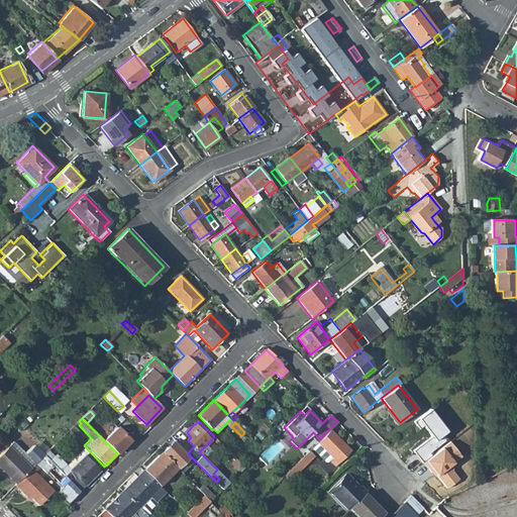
[(81,433),(74,426),(69,431),(76,437),(81,433)]
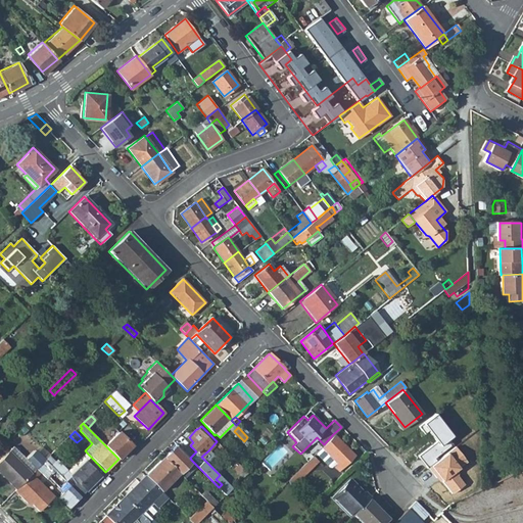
[(119,432),(105,445),(119,459),(131,445),(119,432)]
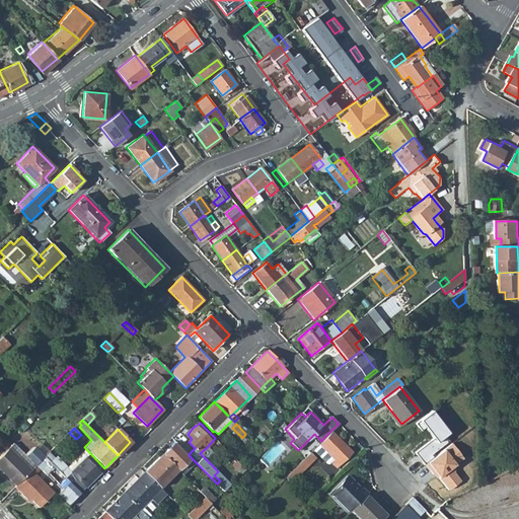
[(336,466),(351,452),(330,431),(321,441),(318,444),(334,459),(330,462),(336,466)]
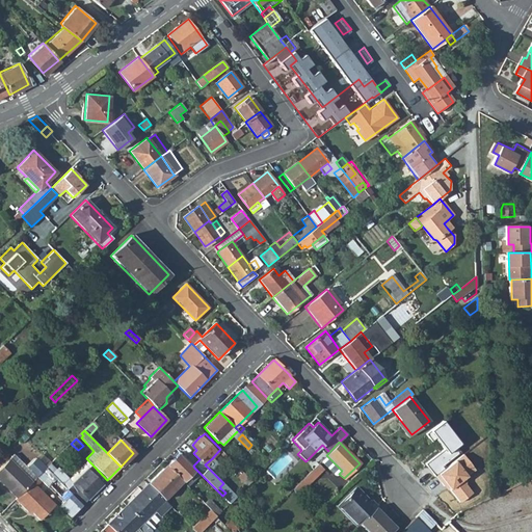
[(454,462),(447,454),(448,454),(441,447),(431,456),(435,460),(427,468),(450,490),(461,480),(469,473),(457,459),(454,462)]
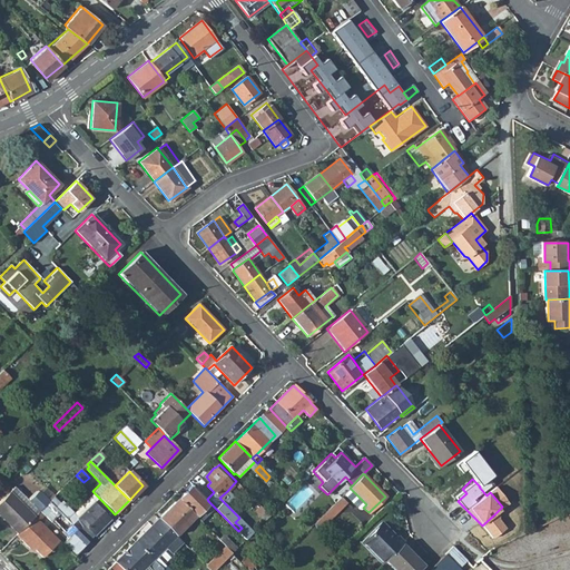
[(193,484),(178,498),(195,514),(208,501),(207,499),(193,484)]
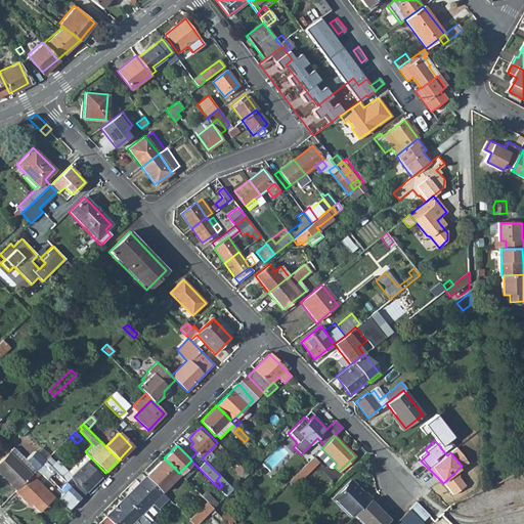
[(27,460),(13,446),(0,459),(0,477),(14,491),(32,475),(45,462),(36,451),(27,460)]
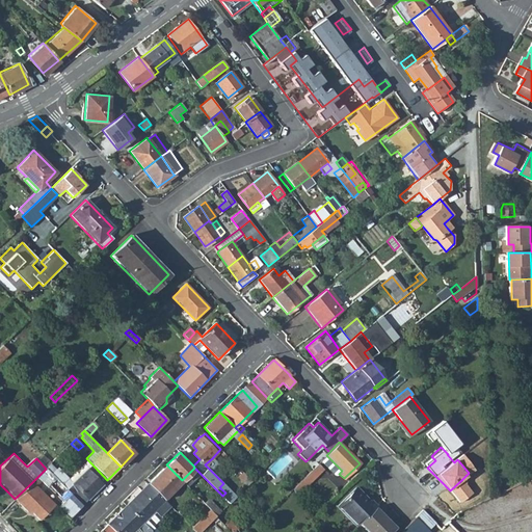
[(326,455),(322,460),(337,475),(342,471),(326,455)]
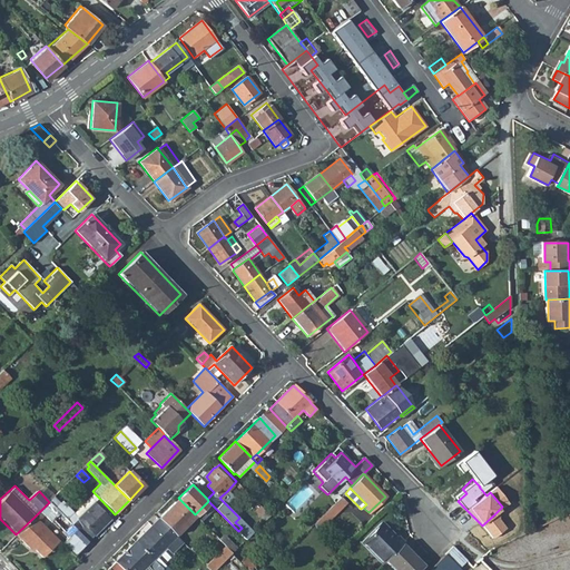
[(91,492),(70,513),(69,512),(64,518),(74,528),(76,530),(87,541),(115,514),(92,491),(91,492)]
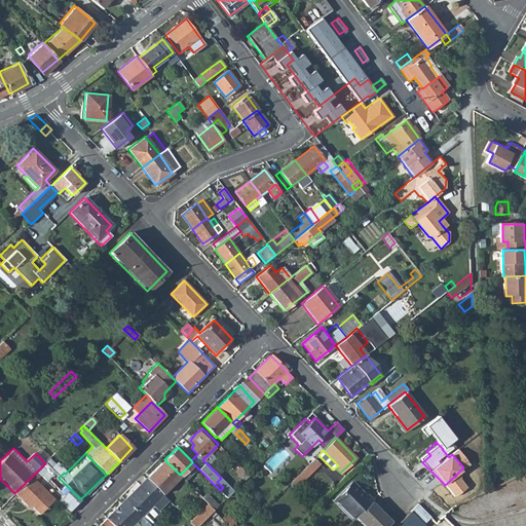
[(202,459),(209,465),(215,458),(210,453),(202,459)]
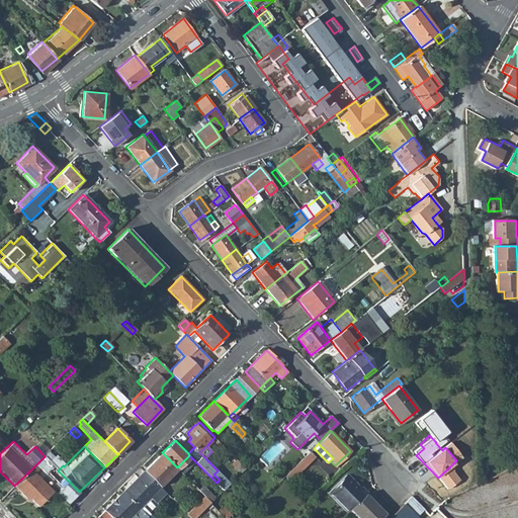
[(50,461),(55,457),(49,451),(45,456),(50,461)]
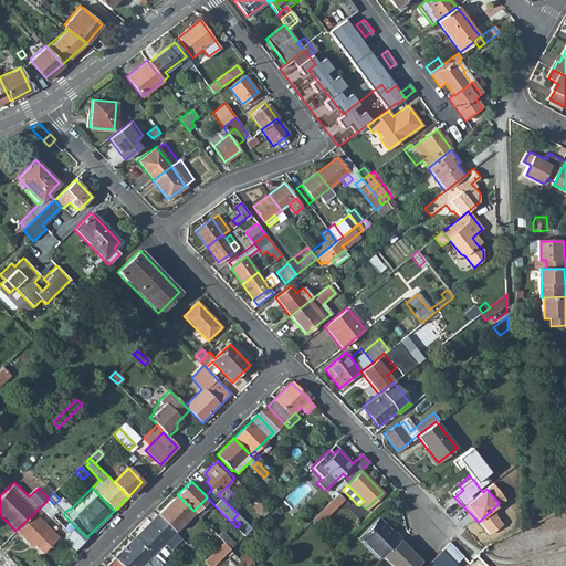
[(160,512),(177,528),(194,511),(177,494),(160,512)]
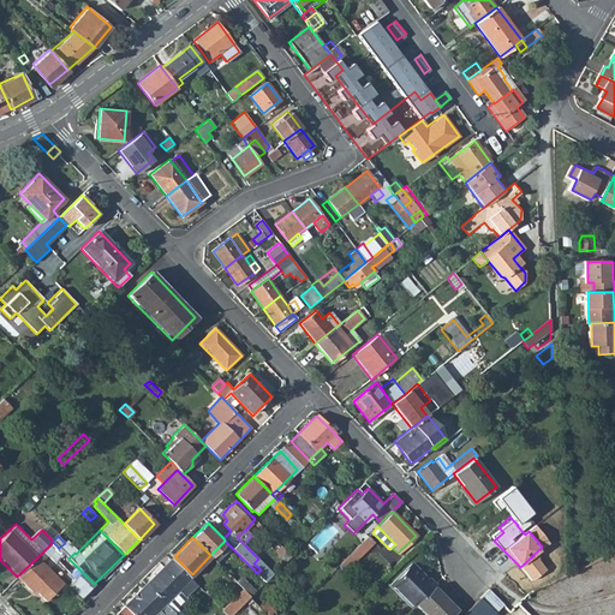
[(338,566),(344,571),(372,542),(366,537),(338,566)]
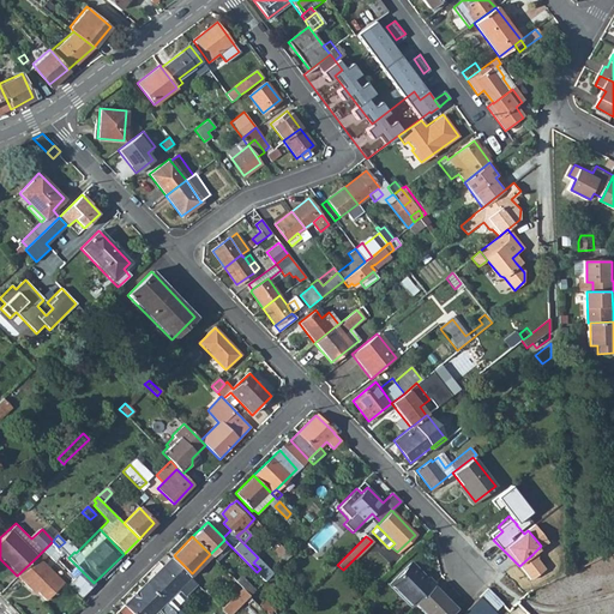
[(210,554),(216,560),(230,546),(224,540),(210,554)]
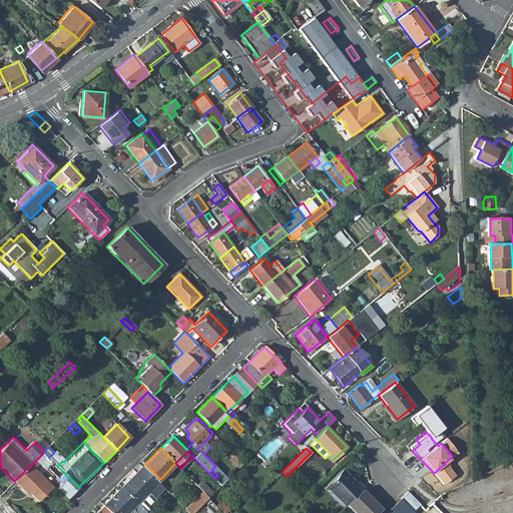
[(44,452),(31,465),(34,469),(40,464),(58,482),(66,475),(57,466),(49,457),(44,452)]
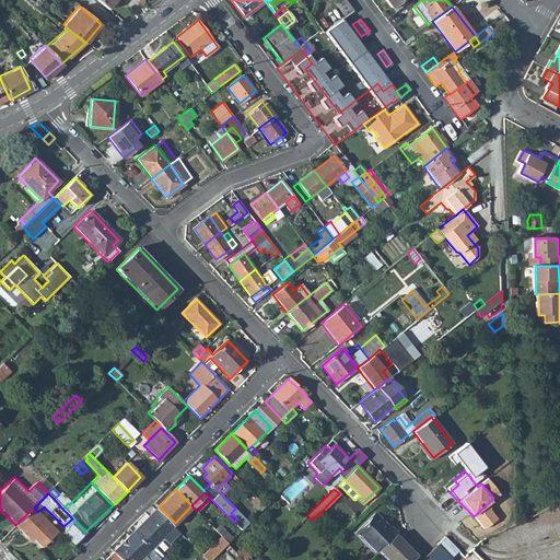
[(265,505),(256,497),(251,501),(260,511),(265,505)]
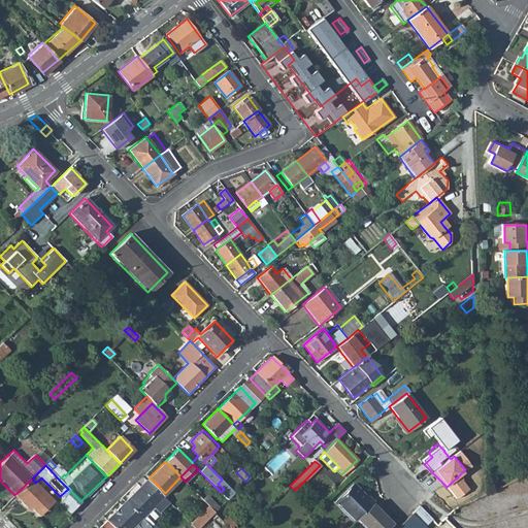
[(32,479),(14,495),(26,506),(28,504),(30,507),(39,515),(53,500),(35,483),(32,479)]
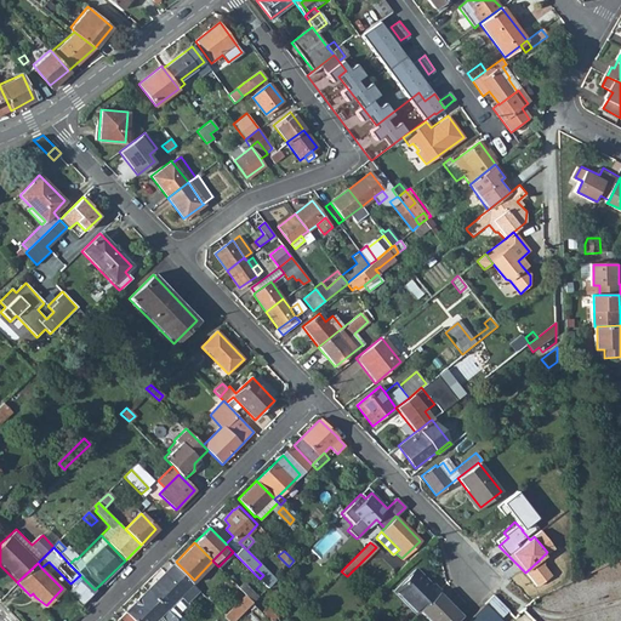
[(176,611),(170,604),(178,596),(186,603),(198,590),(172,564),(147,591),(172,615),(176,611)]
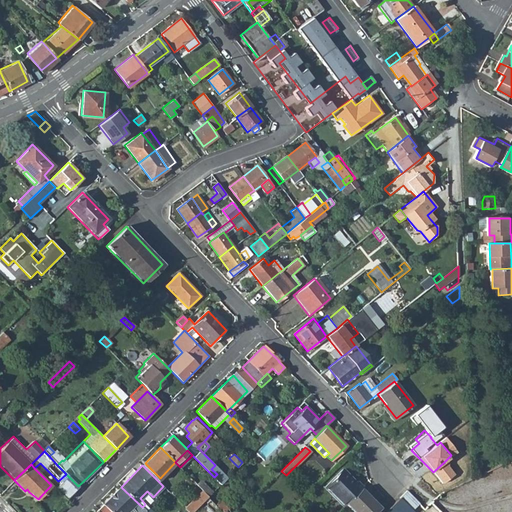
[(214,477),(221,484),(227,478),(215,465),(211,469),(217,474),(214,477)]
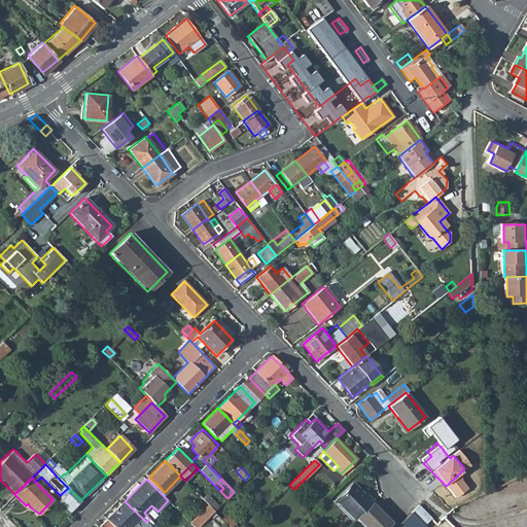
[(352,484),(334,502),(352,521),(355,519),(371,503),(373,501),(366,495),(364,497),(352,484)]
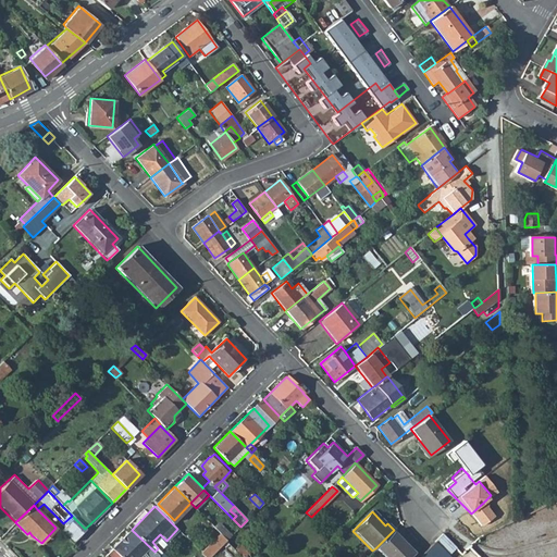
[(72,543),(85,529),(74,518),(60,532),(72,543)]
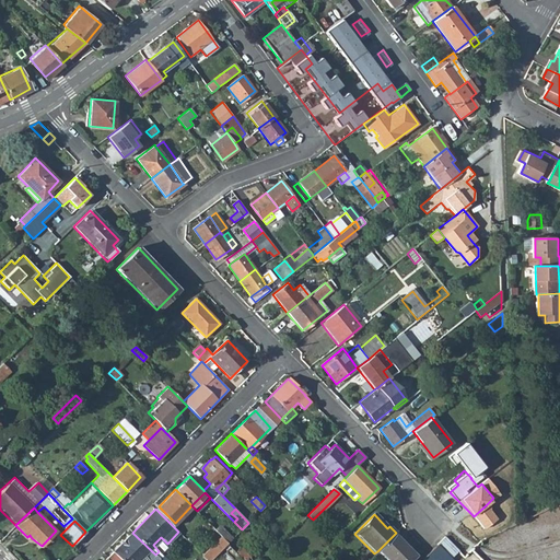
[(231,539),(233,537),(217,521),(211,525),(224,538),(228,543),(231,539)]
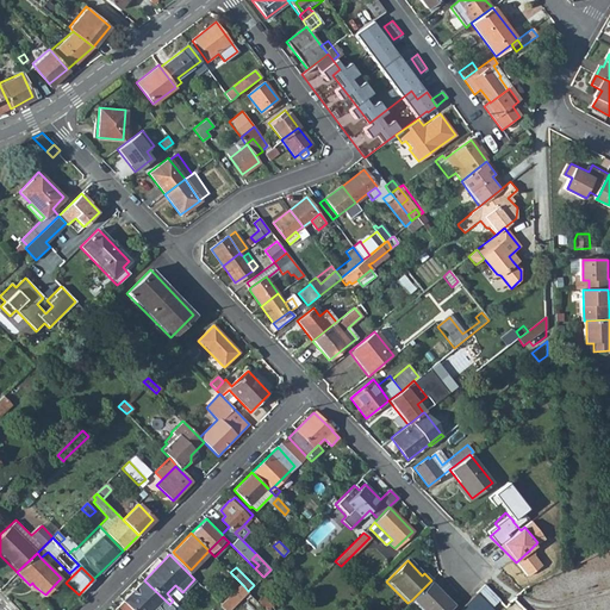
[(144,580),(116,608),(117,609),(174,609),(169,604),(144,580)]
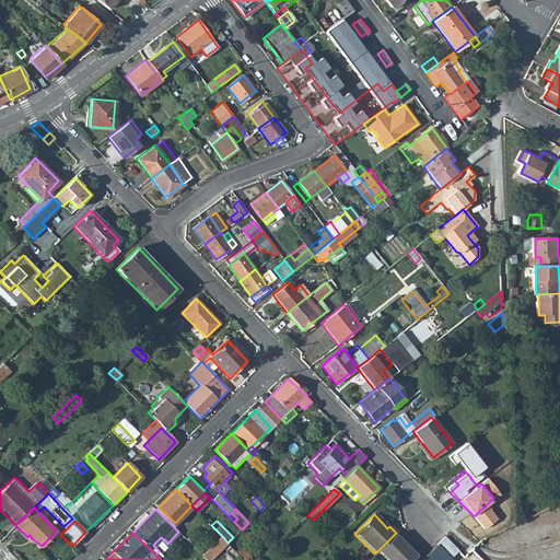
[(394,535),(377,551),(386,559),(409,559),(415,556),(394,535)]
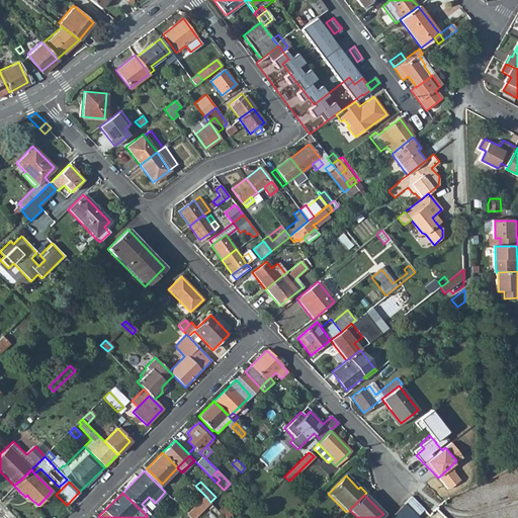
[(411,497),(404,504),(417,517),(424,509),(412,496),(411,497)]
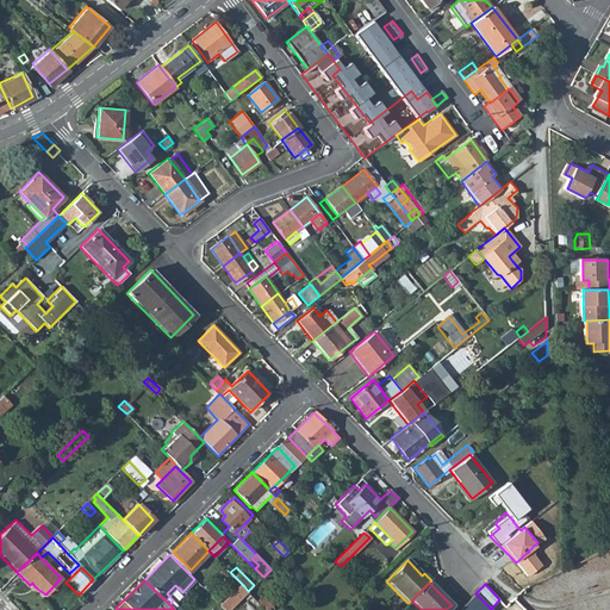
[(244,586),(223,608),(224,609),(229,609),(246,593),(248,591),(244,586)]
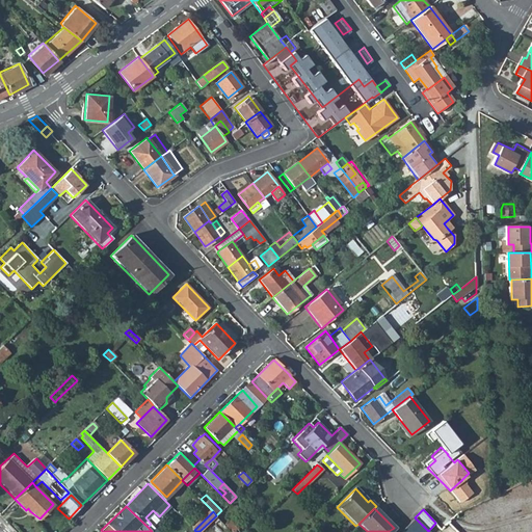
[(229,531),(239,531),(219,512),(216,515),(214,517),(229,531)]
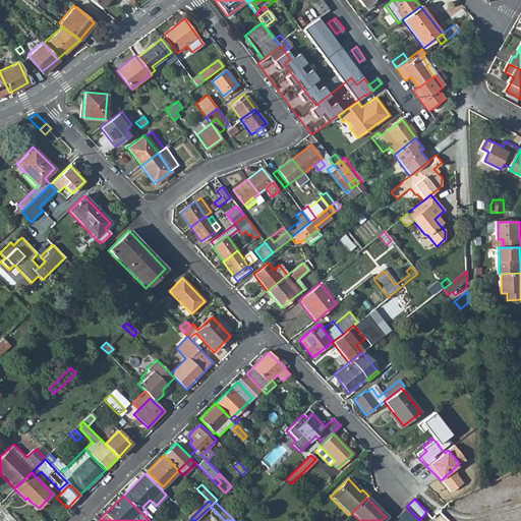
[(398,515),(391,520),(417,520),(419,520),(406,507),(398,515)]
